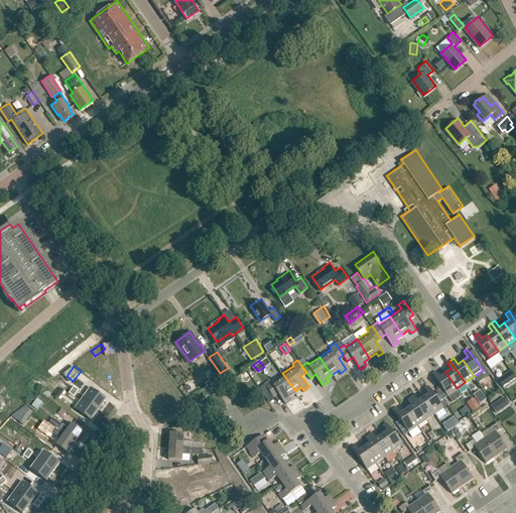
[(510,369),(498,378),(503,385),(515,377),(510,369)]
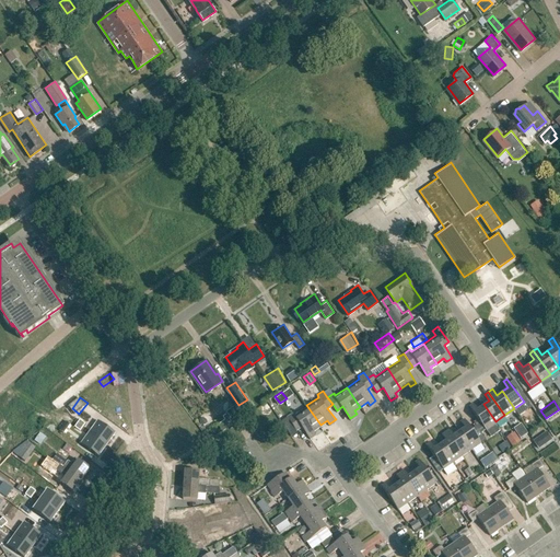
[(485,427),(486,428),(496,421),(483,404),(478,408),(474,402),(469,405),(477,416),(485,427)]
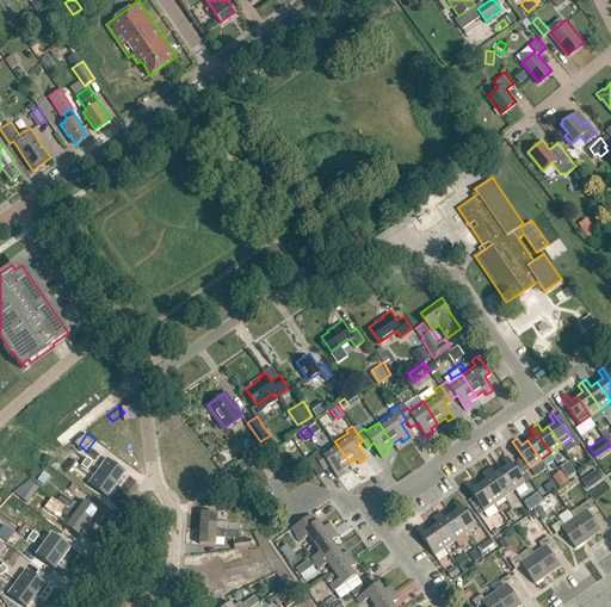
[(329,463),(339,476),(345,471),(343,468),(350,463),(334,441),(321,451),(320,448),(313,453),(323,468),(329,463)]
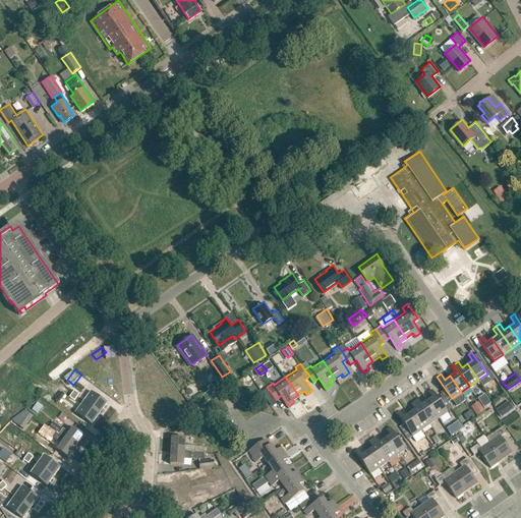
[(444,387),(440,390),(444,395),(447,400),(451,397),(444,387)]
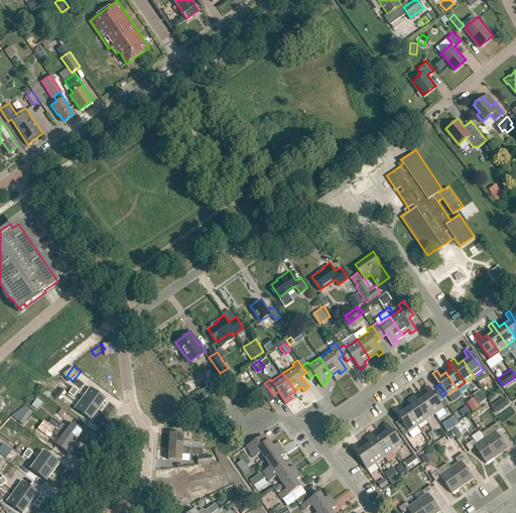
[(423,396),(434,412),(443,406),(442,404),(435,394),(428,384),(424,386),(428,392),(423,396)]
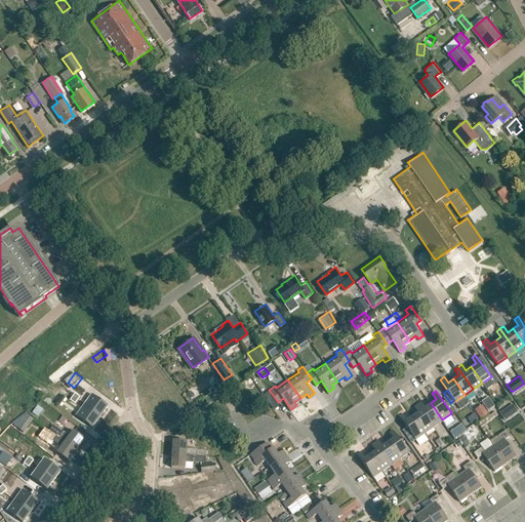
[(84,403),(101,415),(108,404),(91,393),(84,403)]
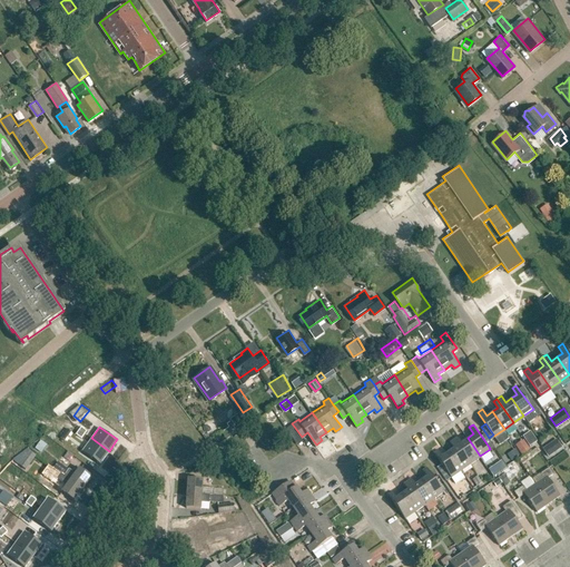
[(481,436),(489,447),(493,445),(485,432),(481,436)]
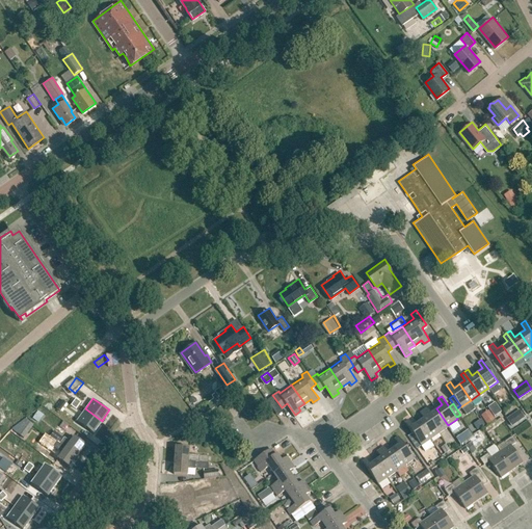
[(423,408),(439,431),(448,425),(436,408),(431,412),(427,405),(423,408)]
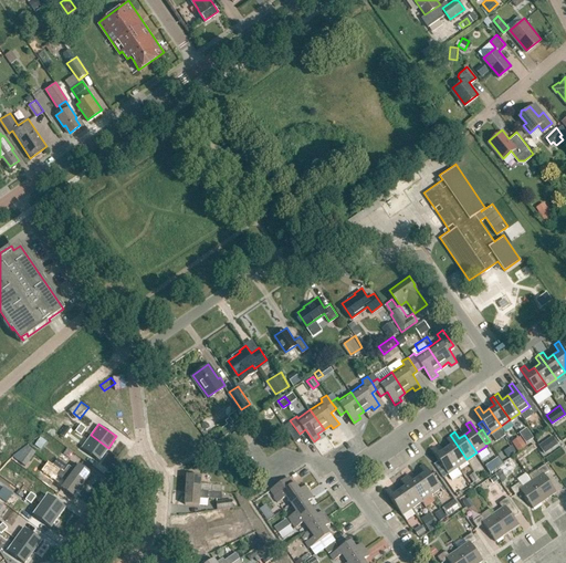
[(511,439),(519,450),(527,445),(520,434),(511,439)]
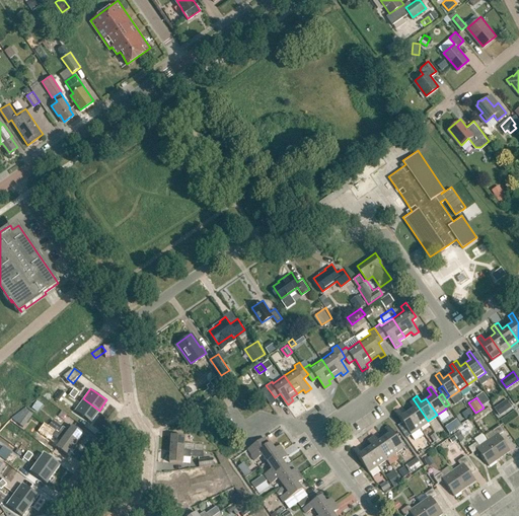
[(91,421),(99,411),(83,398),(75,410),(91,421)]
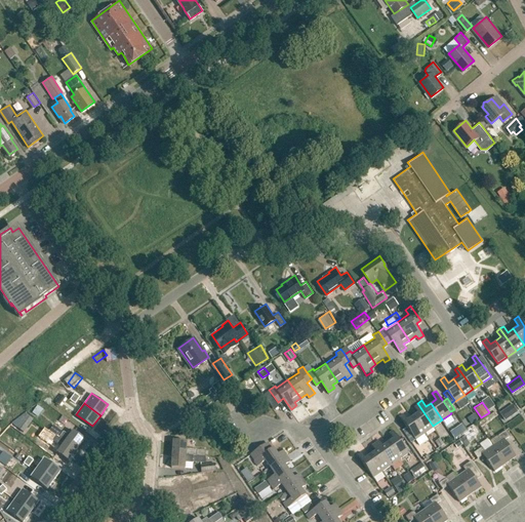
[(412,414),(425,432),(433,426),(417,403),(413,405),(417,411),(412,414)]
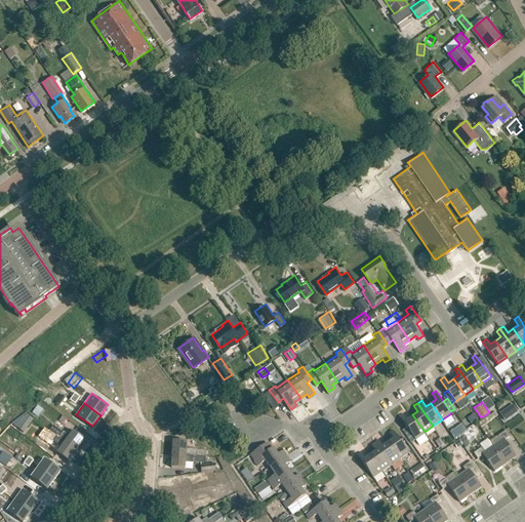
[(32,411),(37,414),(40,409),(35,405),(32,411)]
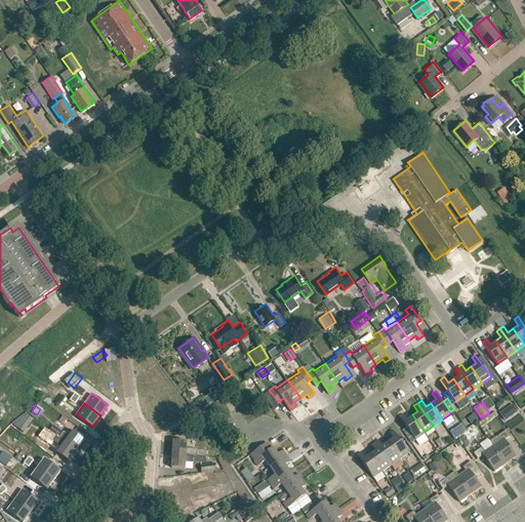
[(501,410),(500,411),(505,418),(513,412),(508,406),(501,410)]
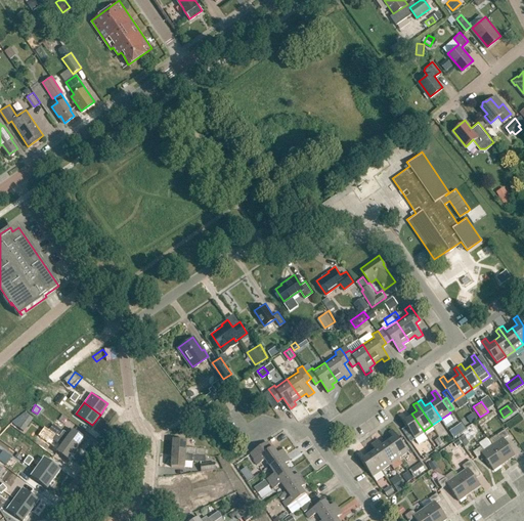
[(474,410),(467,416),(470,421),(477,416),(474,410)]
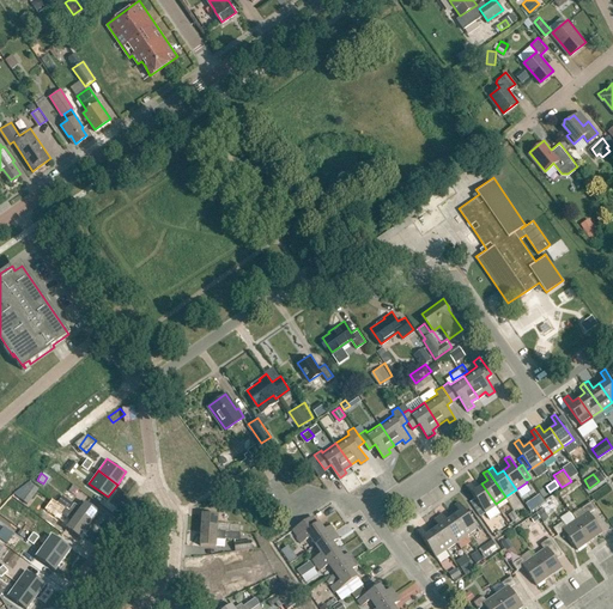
[(467,485),(485,511),(496,504),(481,483),(477,488),(472,481),(467,485)]
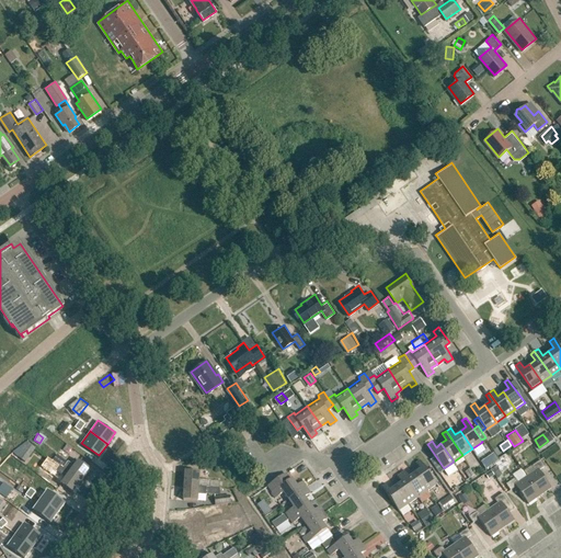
[(481,459),(485,466),(499,457),(494,451),(481,459)]
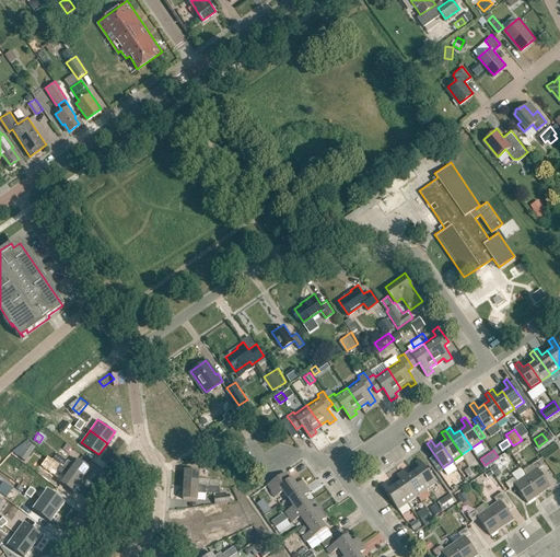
[(63,465),(70,470),(81,477),(90,465),(78,457),(74,463),(68,457),(67,459),(56,451),(53,456),(63,465)]
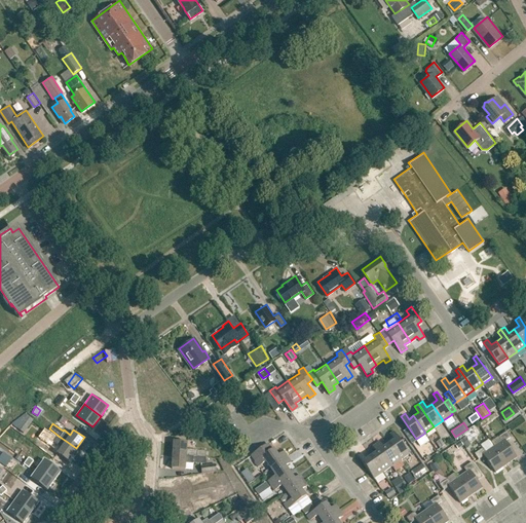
[(55,442),(60,437),(49,428),(45,434),(55,442)]
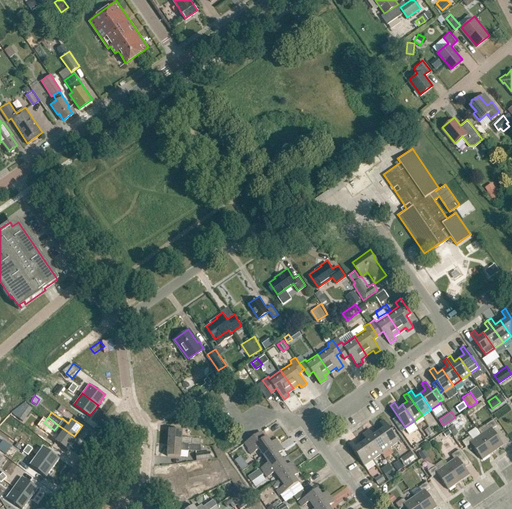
[(480,433),(493,450),(503,443),(492,427),(497,423),(493,417),(485,423),(488,427),(480,433)]
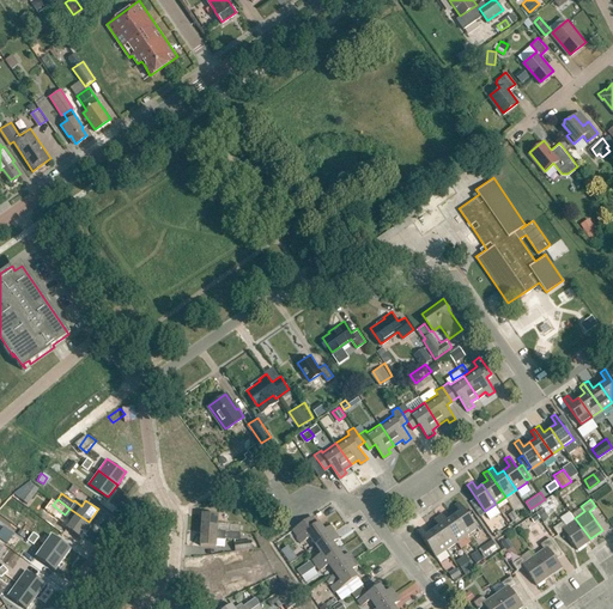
[(453,515),(466,534),(477,525),(459,500),(454,503),(459,510),(453,515)]
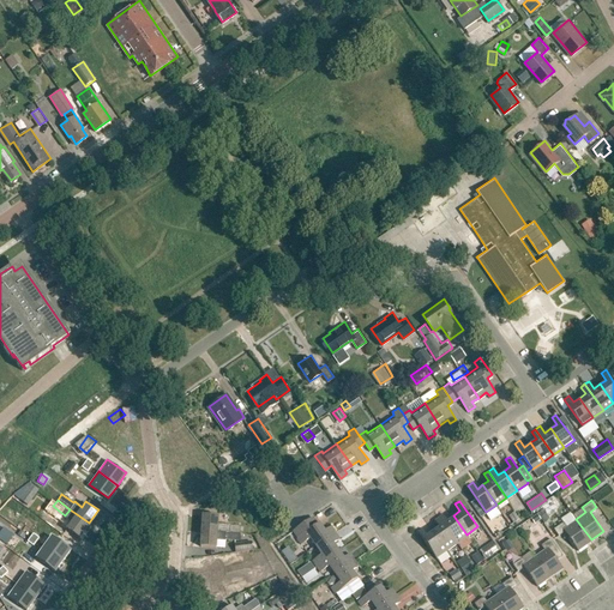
[(569,521),(578,515),(573,507),(564,513),(569,521)]
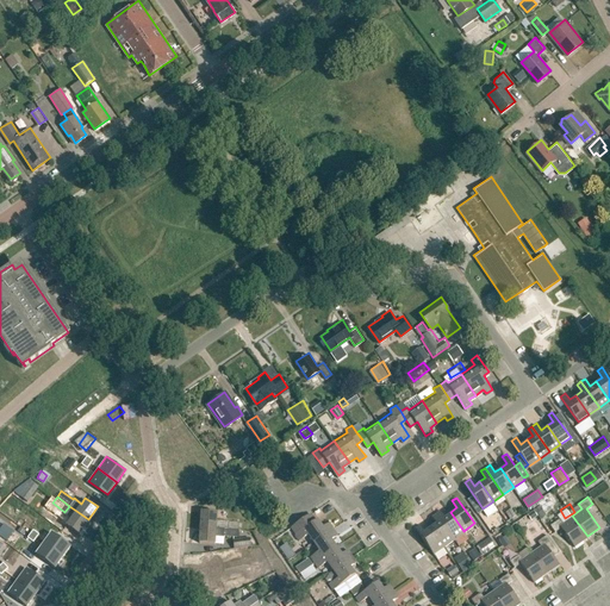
[(504,510),(509,516),(515,512),(510,505),(504,510)]
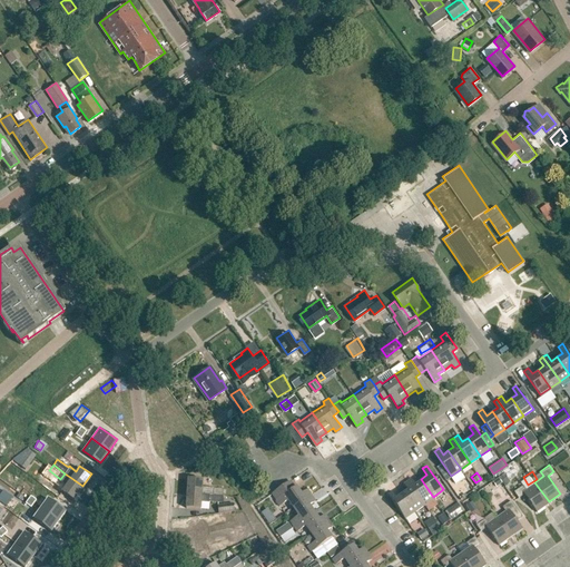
[(498,475),(492,478),(495,485),(502,480),(498,475)]
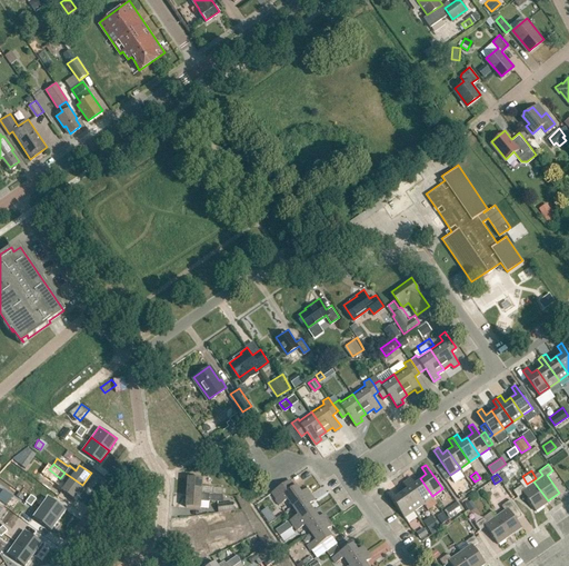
[(407,478),(423,503),(432,496),(420,478),(415,482),(410,475),(407,478)]
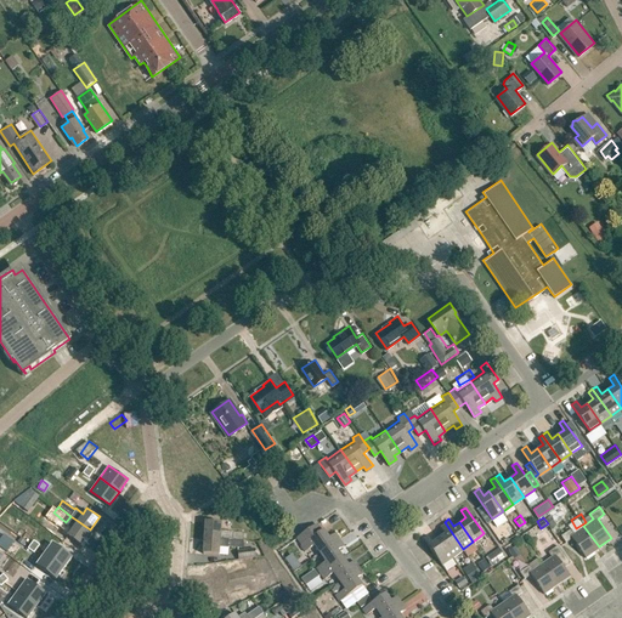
[(207,520),(205,537),(244,539),(246,531),(224,529),(224,521),(207,520)]
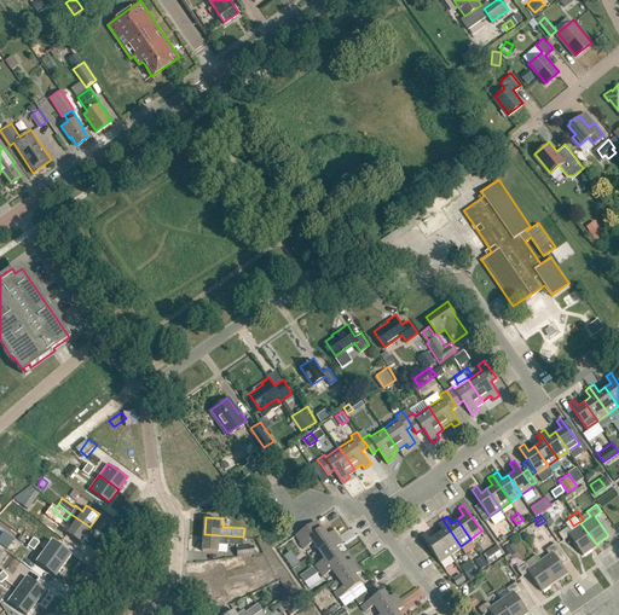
[(68,531),(80,540),(90,527),(77,518),(68,531)]
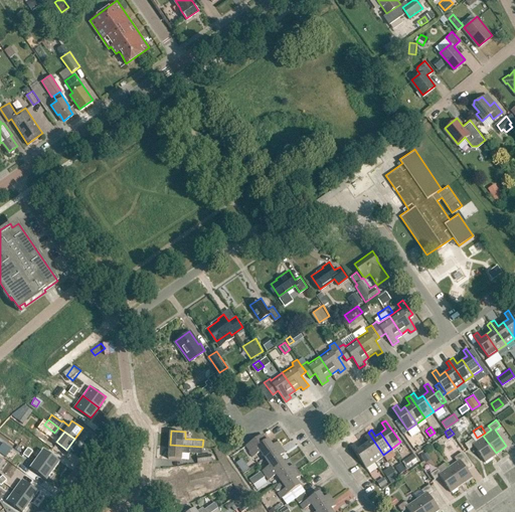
[(261,450),(266,456),(282,445),(278,440),(273,444),(269,439),(269,437),(267,439),(263,433),(246,444),(250,450),(249,450),(252,455),(261,450)]
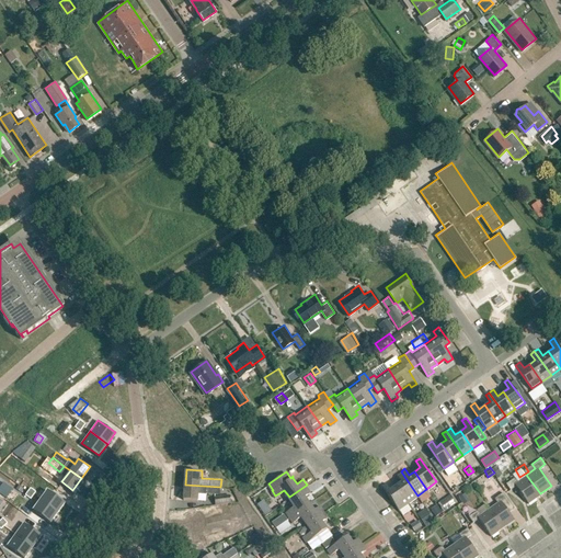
[(396,485),(408,502),(418,496),(401,471),(397,474),(401,480),(396,485)]
